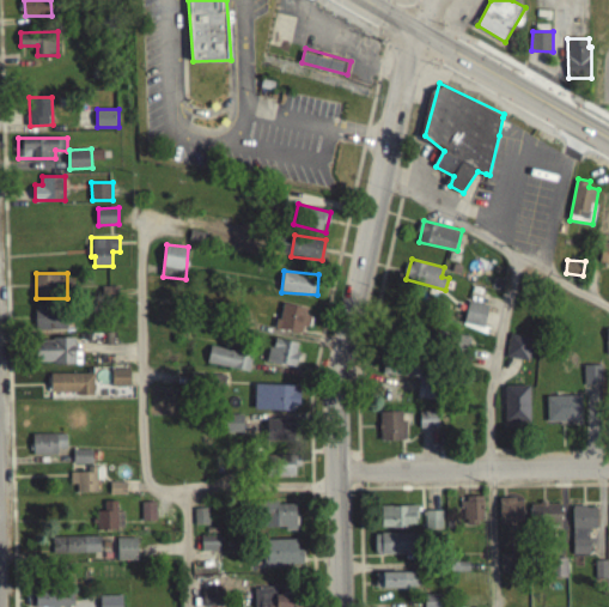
[(92,286),(92,301),(120,302),(120,286),(92,286)]
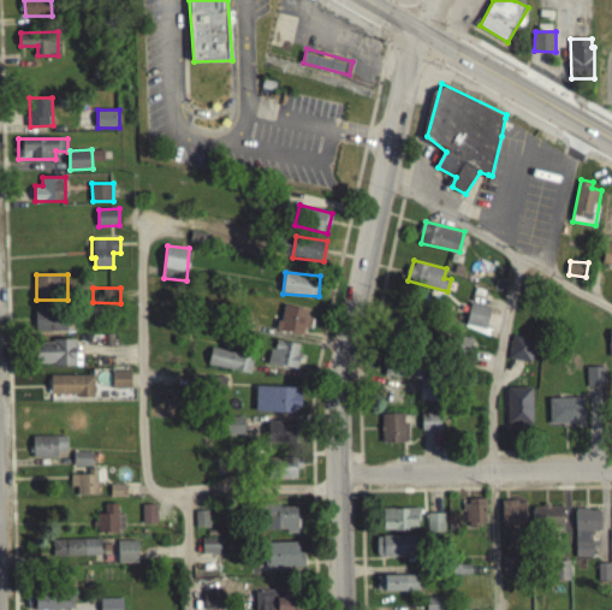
[(493,306),(473,302),(468,325),(488,329),(493,306)]
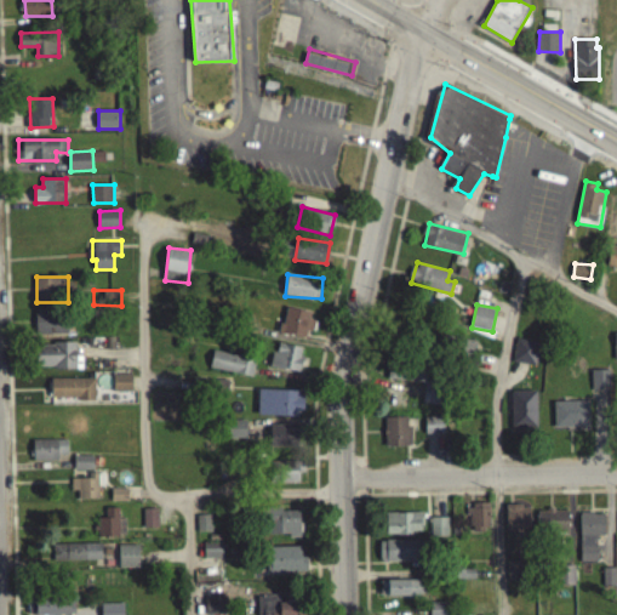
[(283,332),(310,337),(315,312),(286,307),(283,332)]
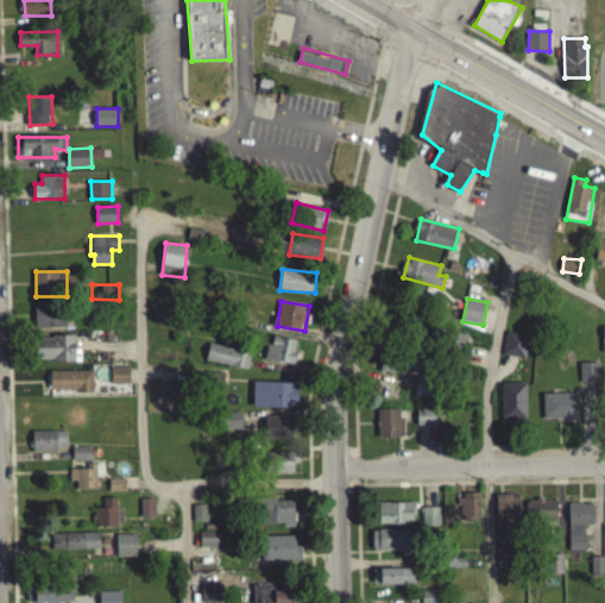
[(37,327),(67,327),(67,305),(37,305),(37,327)]
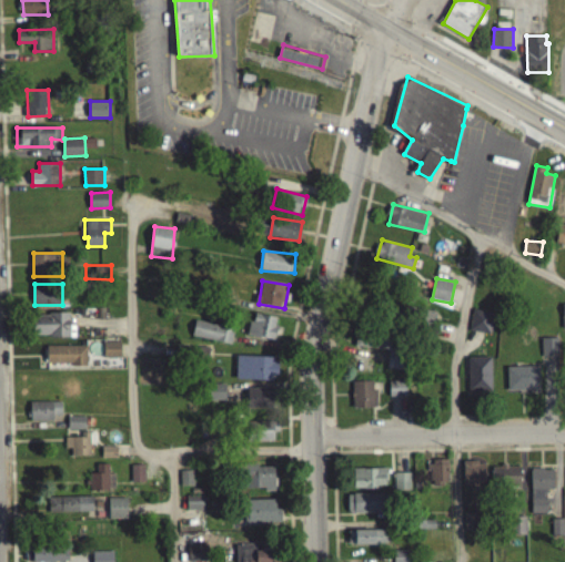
[(421,320),(436,323),(439,312),(423,308),(421,320)]
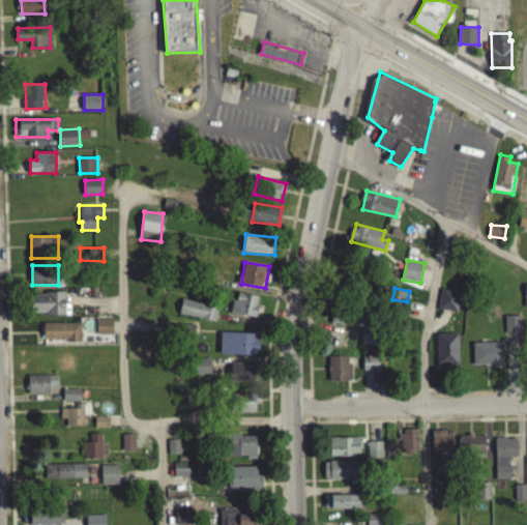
[(462,291),(442,289),(440,309),(460,311),(462,291)]
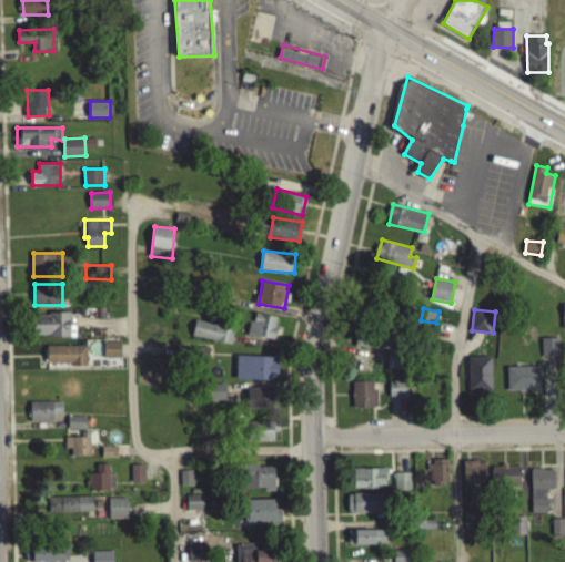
[(71,313),(33,314),(34,337),(77,335),(77,325),(71,325),(71,313)]
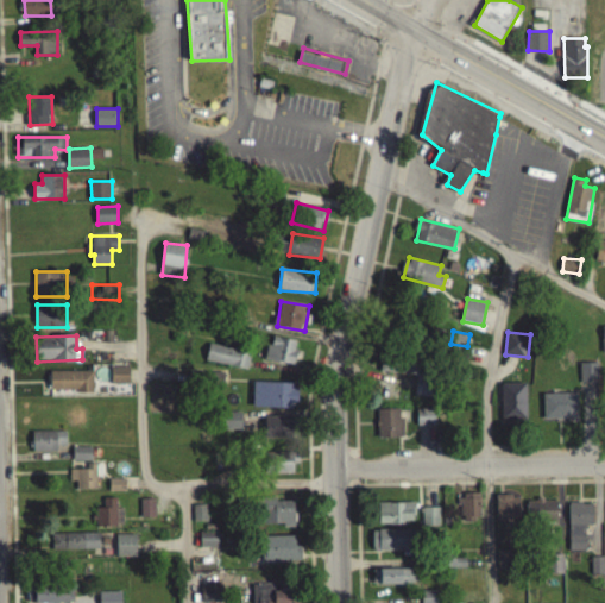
[(296,364),(300,340),(272,335),(269,360),(296,364)]
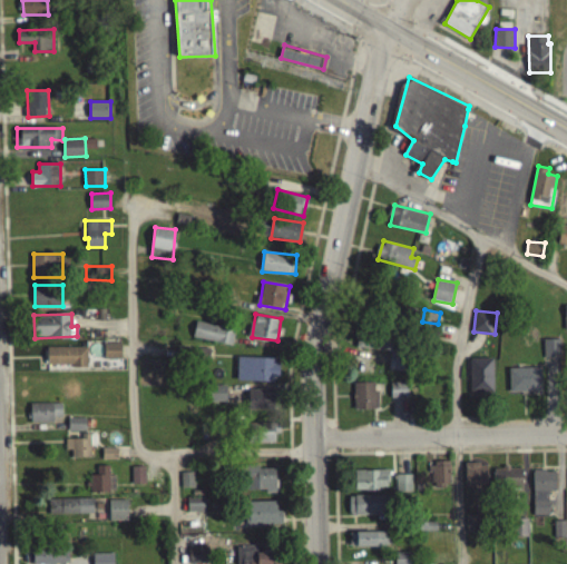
[(195,339),(235,344),(236,327),(197,323),(195,339)]
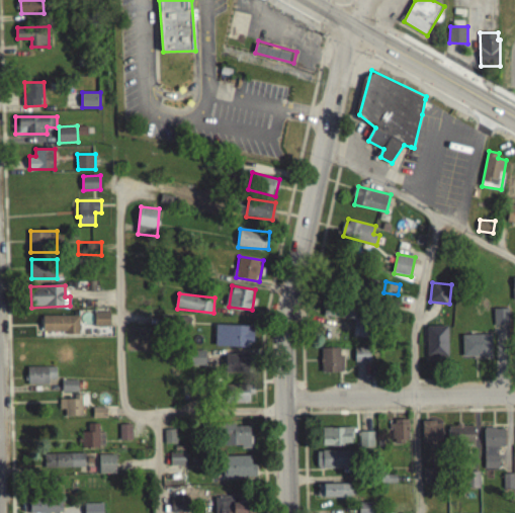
[(326,304),(326,317),(356,319),(357,306),(326,304)]
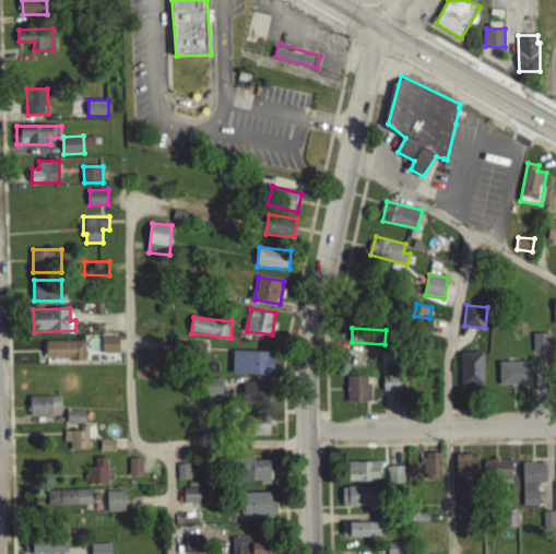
[(535,333),(535,353),(551,352),(551,332),(535,333)]
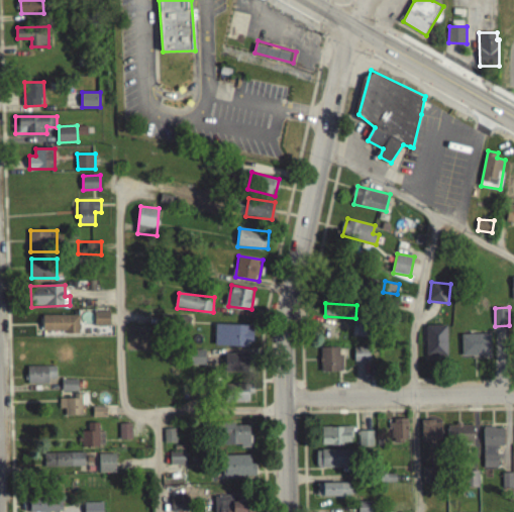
[(112,312),(96,312),(96,325),(112,325),(112,312)]
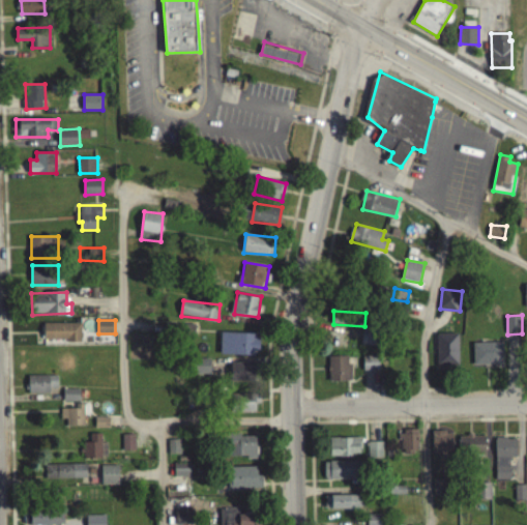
[(83,323),(46,322),(46,340),(83,341),(83,323)]
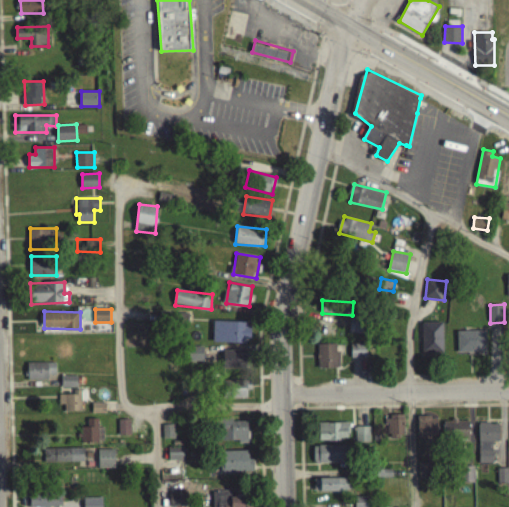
[(215,342),(251,343),(252,322),(215,321),(215,342)]
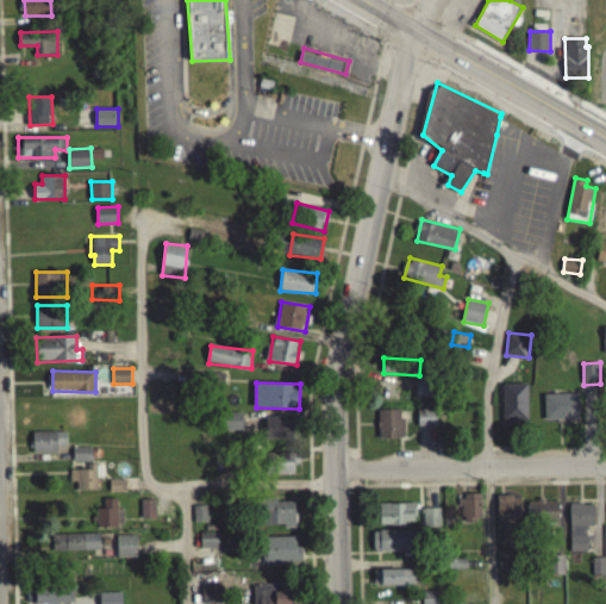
[(529,384),(504,384),(505,422),(530,421),(529,384)]
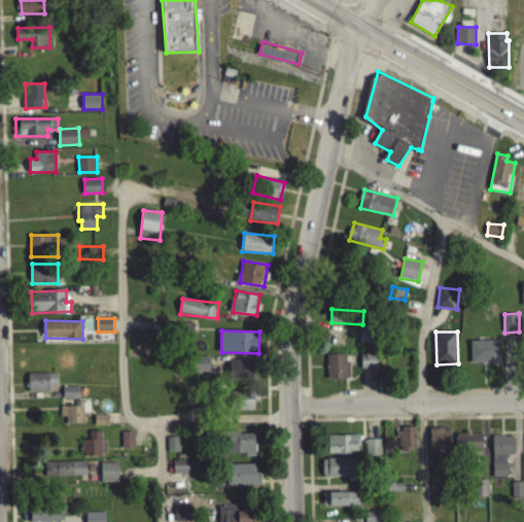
[(502,341),(473,340),(472,362),(501,363),(502,341)]
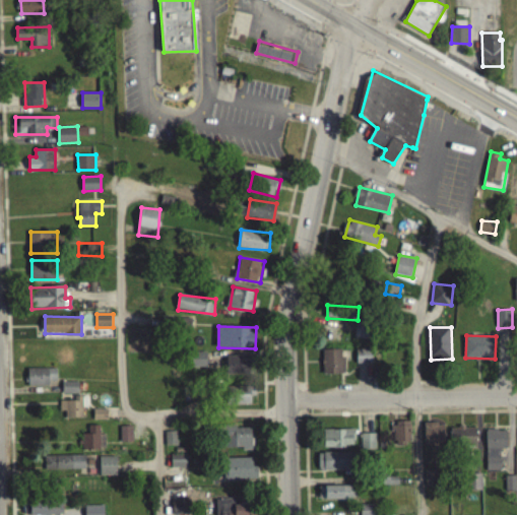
[(372,347),(362,348),(363,364),(373,363),(372,347)]
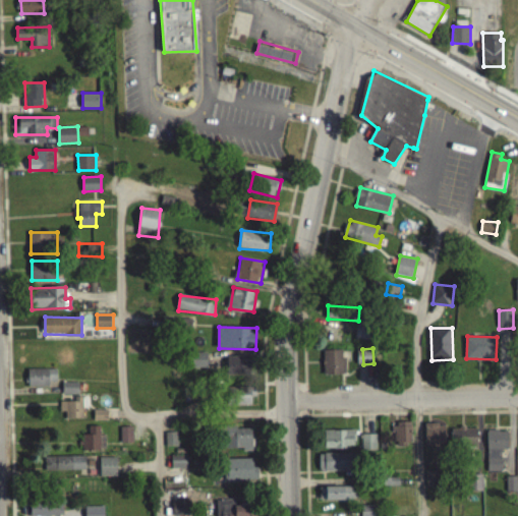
[(346,349),(325,349),(325,375),(346,374),(346,349)]
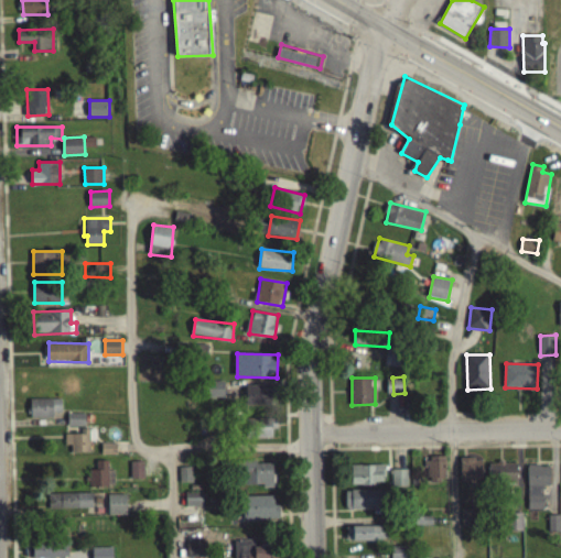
[(226,397),(225,381),(208,381),(209,397),(226,397)]
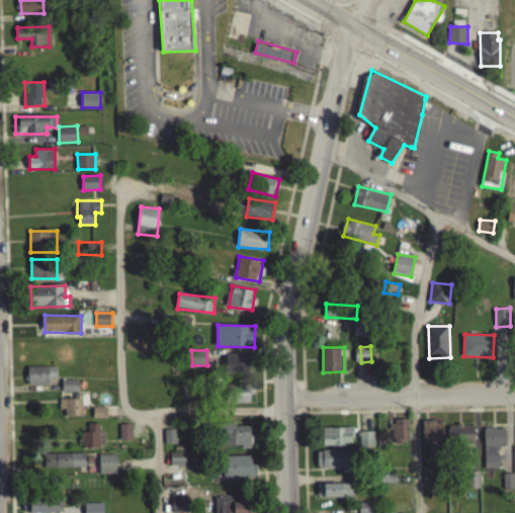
[(227,372),(254,372),(254,354),(227,354),(227,372)]
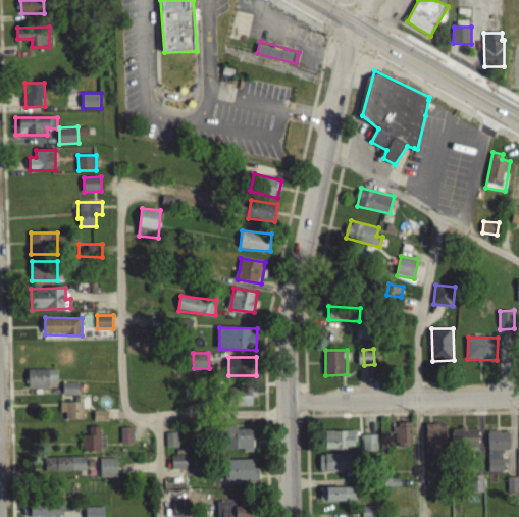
[(30,386),(51,386),(51,381),(59,381),(59,369),(30,369),(30,386)]
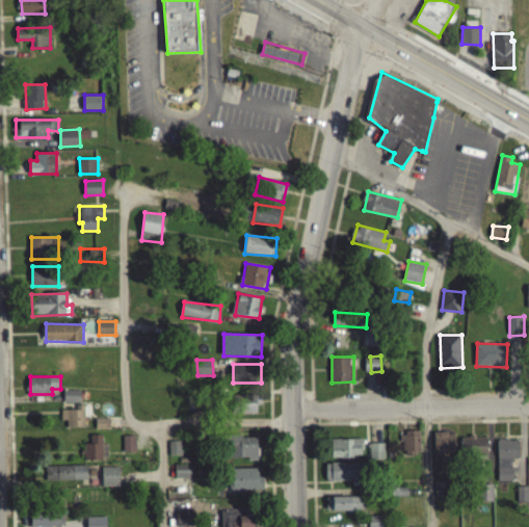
[(82,401),(82,390),(65,390),(65,402),(82,401)]
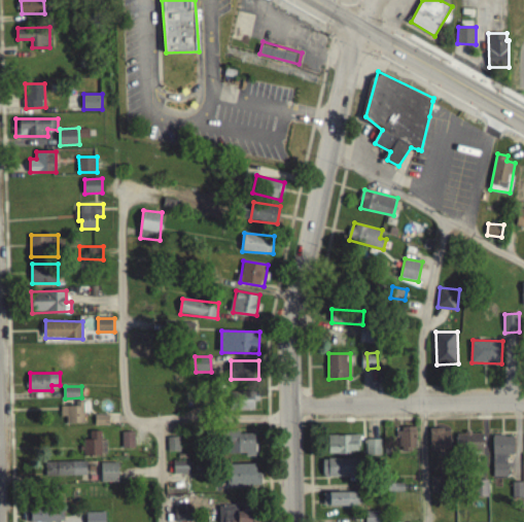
[(258,392),(231,391),(230,410),(258,410),(258,392)]
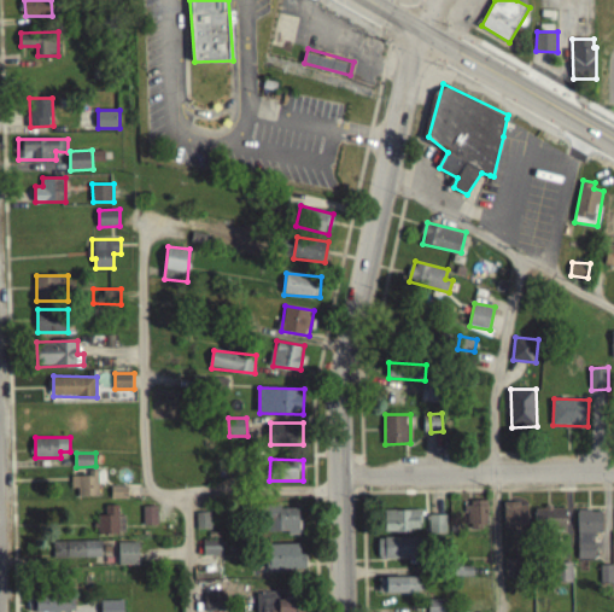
[(100,496),(100,473),(76,473),(76,496),(100,496)]
